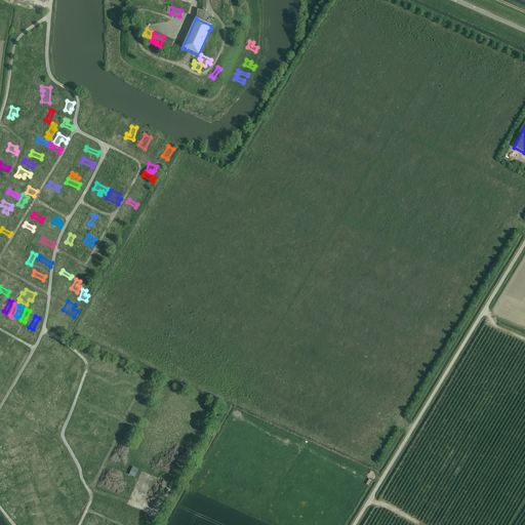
[(0,334),(0,338),(8,344),(10,340),(0,334)]
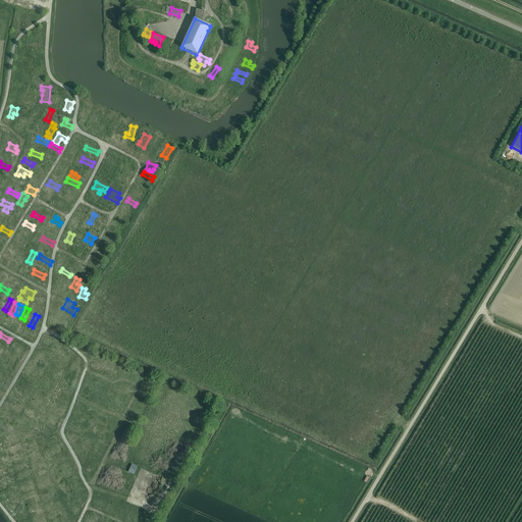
[(44,342),(42,346),(53,351),(54,347),(44,342)]
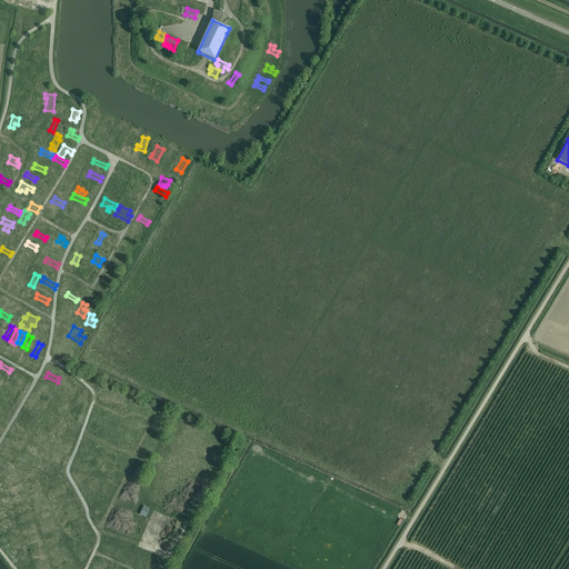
[(43,382),(41,386),(53,392),(55,388),(43,382)]
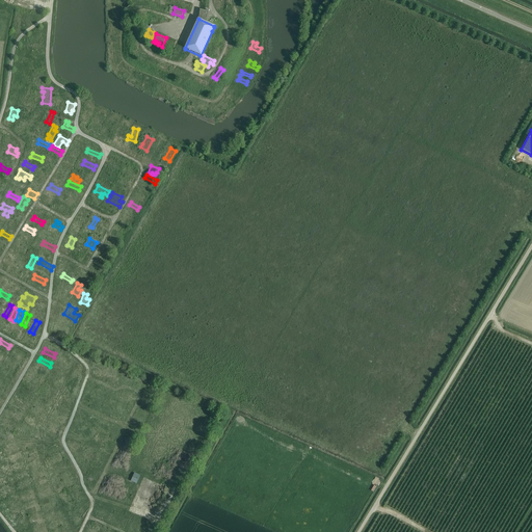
[(30,371),(46,379),(48,375),(35,368),(35,369),(32,367),(30,371)]
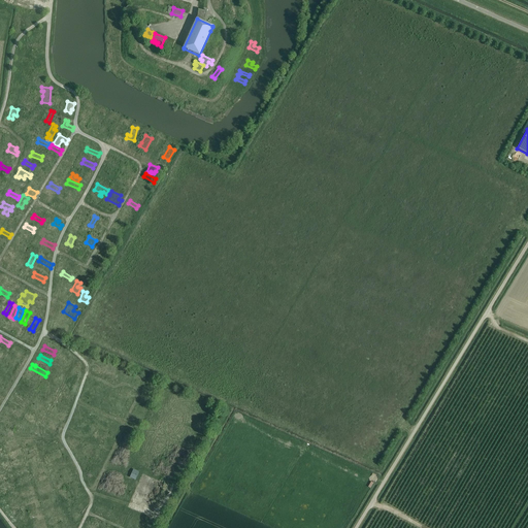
[(11,376),(13,373),(4,367),(2,369),(11,376)]
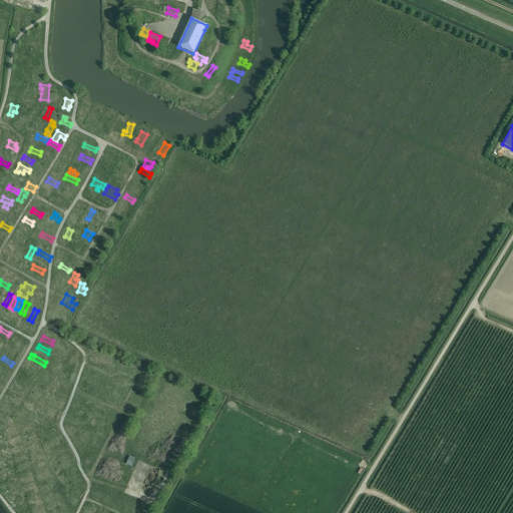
[(72,375),(77,377),(80,366),(71,364),(70,368),(76,369),(75,373),(72,372),(72,375)]
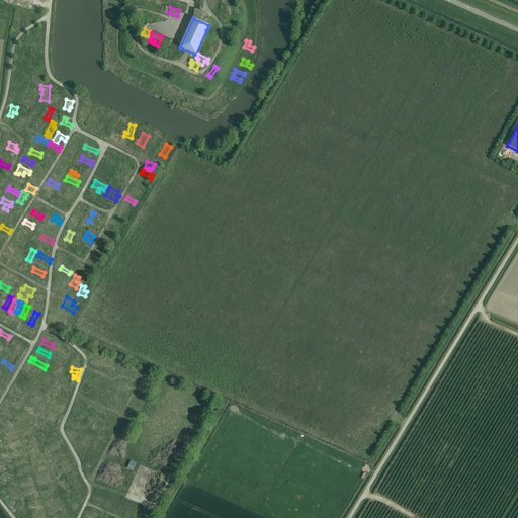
[(25,372),(35,378),(36,374),(26,369),(25,372)]
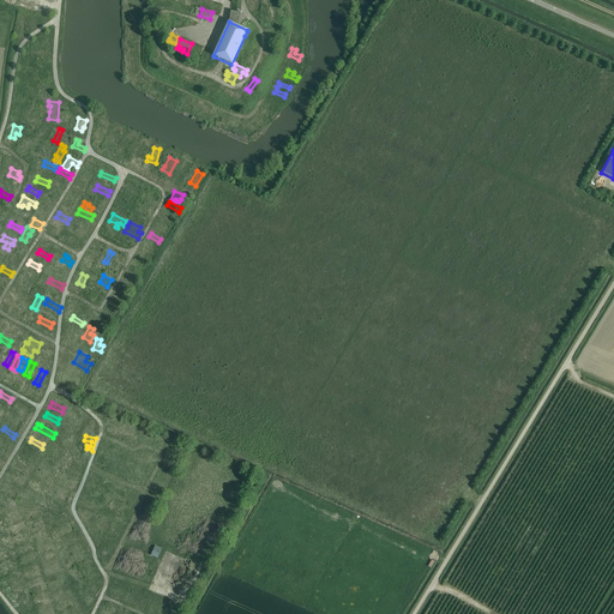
[(54,445),(52,450),(65,456),(67,451),(54,445)]
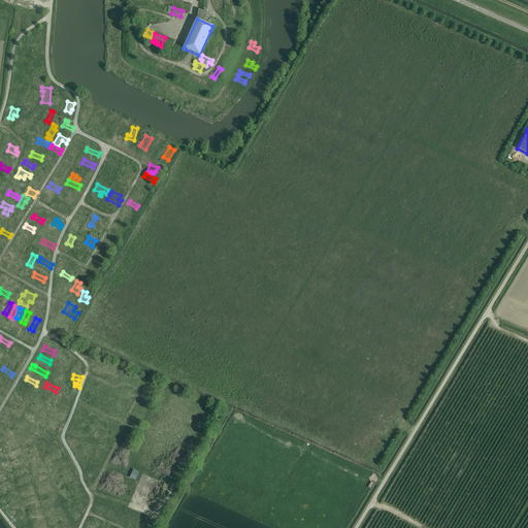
[(53,397),(55,393),(45,388),(43,391),(53,397)]
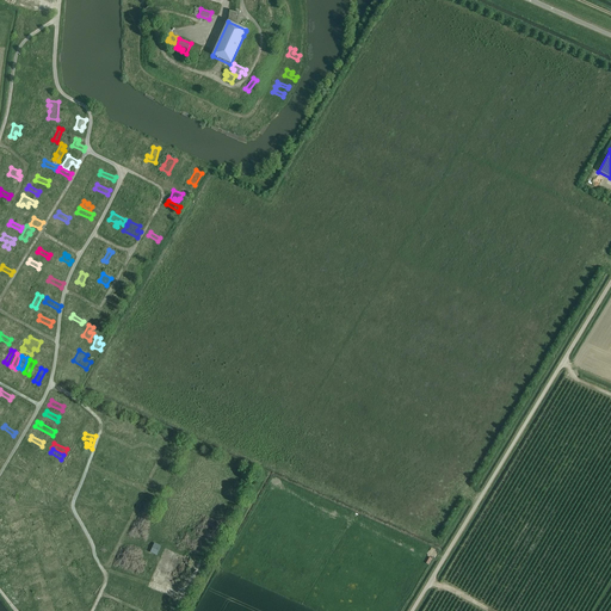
[(100,458),(110,462),(110,460),(116,462),(118,455),(104,449),(100,458)]
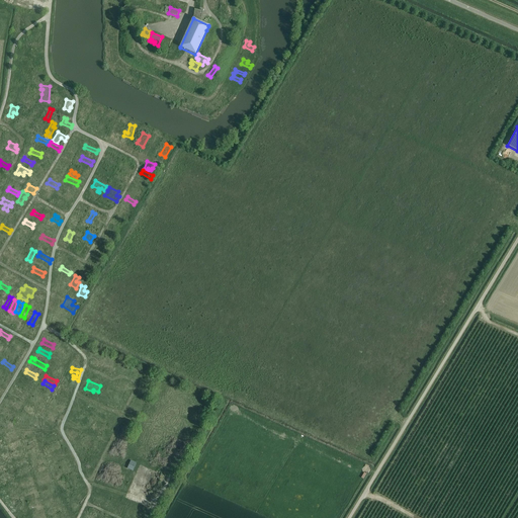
[(106,395),(108,390),(104,389),(105,387),(101,386),(98,395),(103,397),(104,394),(106,395)]
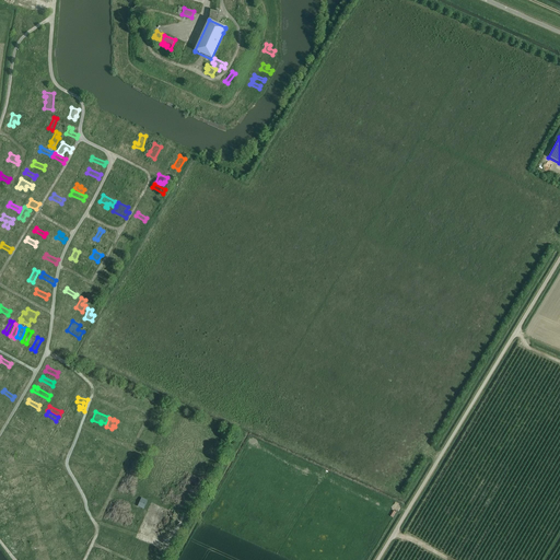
[(129,424),(140,428),(141,422),(131,419),(129,424)]
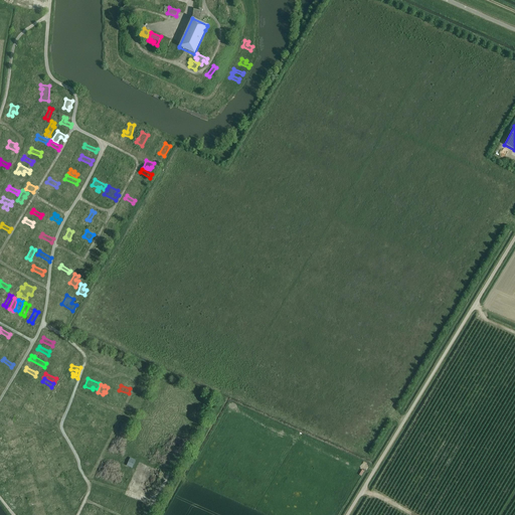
[(17,389),(14,392),(25,400),(27,396),(17,389)]
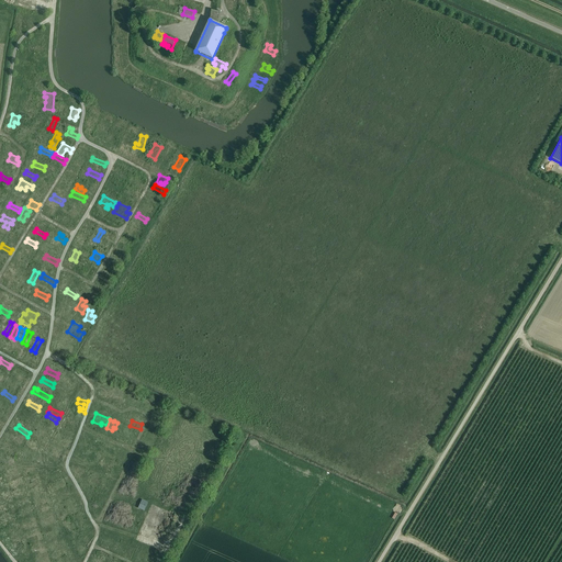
[(148,434),(156,436),(159,429),(152,426),(148,434)]
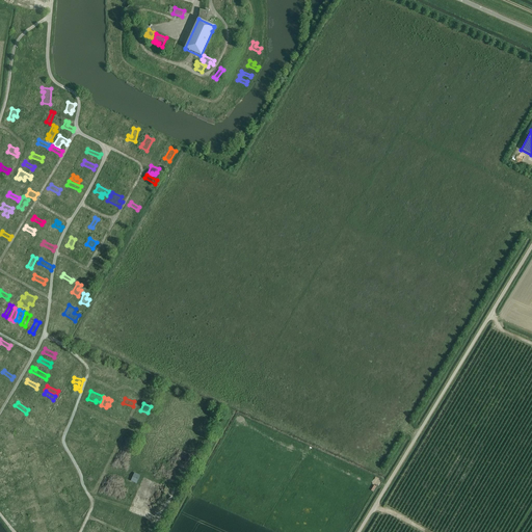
[(37,404),(36,408),(46,413),(48,408),(37,404)]
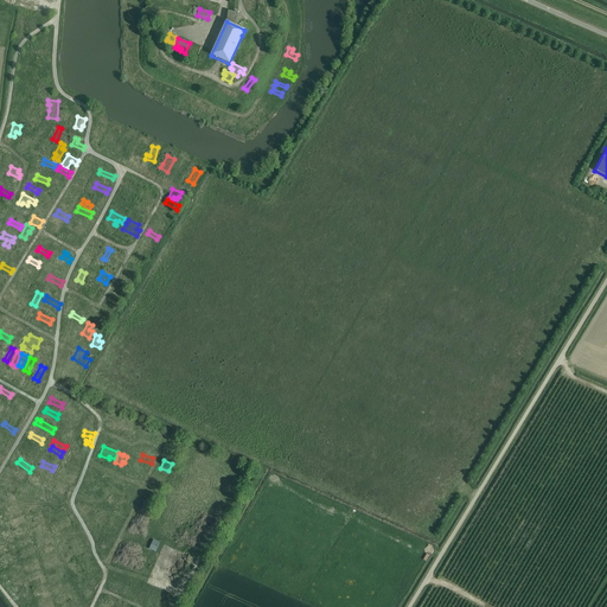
[(76,473),(75,477),(78,478),(81,468),(70,466),(68,475),(74,477),(75,472),(76,473)]
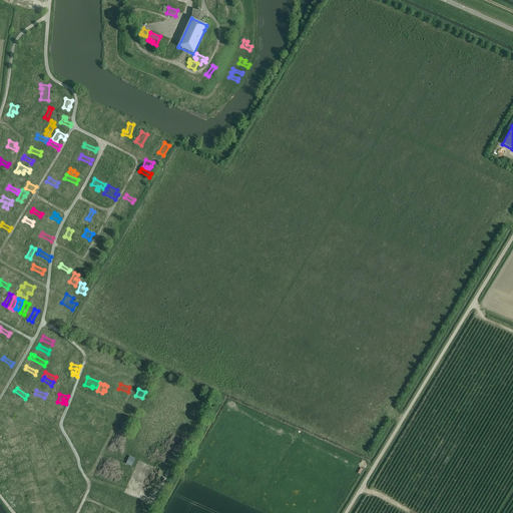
[(6,401),(20,407),(22,403),(8,397),(6,401)]
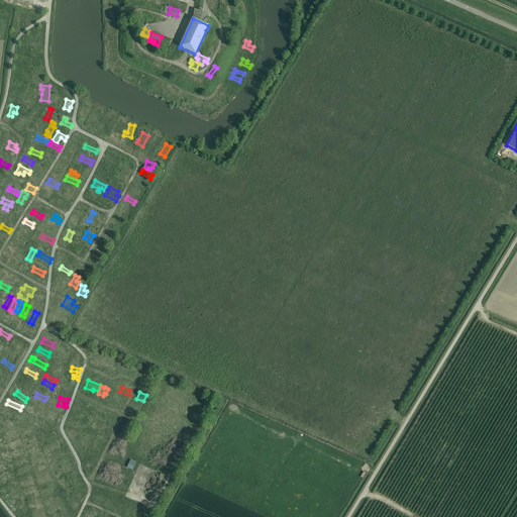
[(0,413),(10,418),(13,414),(2,409),(0,413)]
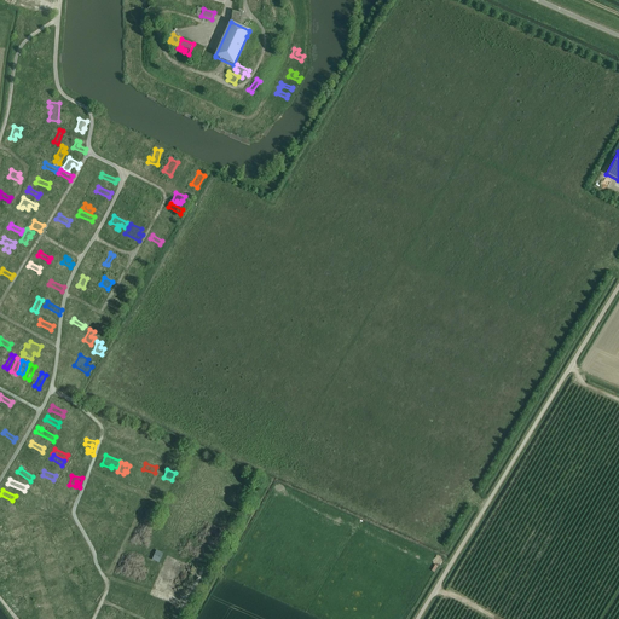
[(104,491),(102,503),(108,504),(111,493),(104,491)]
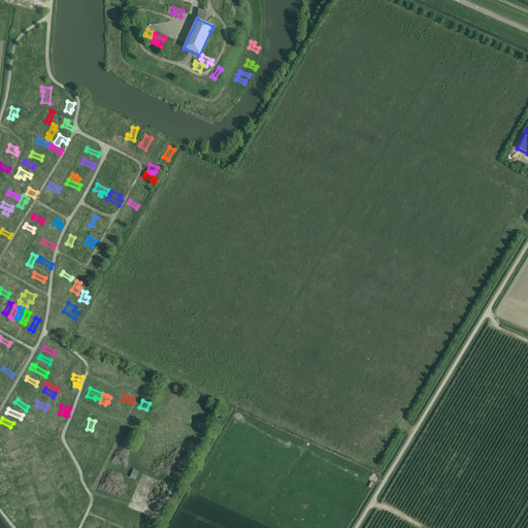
[(142,426),(143,422),(133,419),(130,427),(133,428),(134,424),(142,426)]
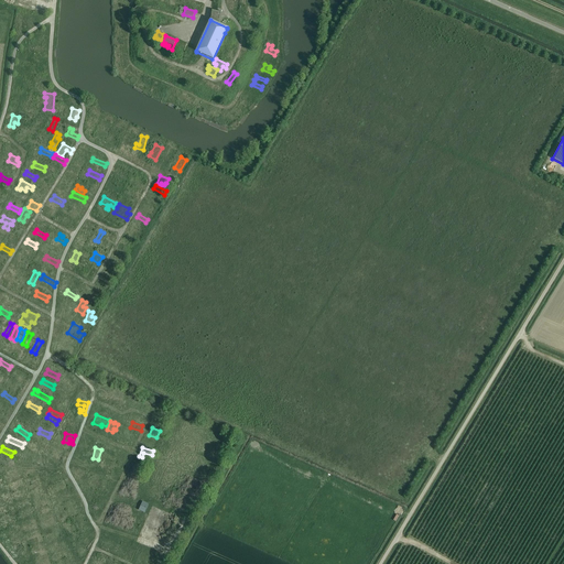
[(0,463),(8,466),(10,462),(0,457),(0,463)]
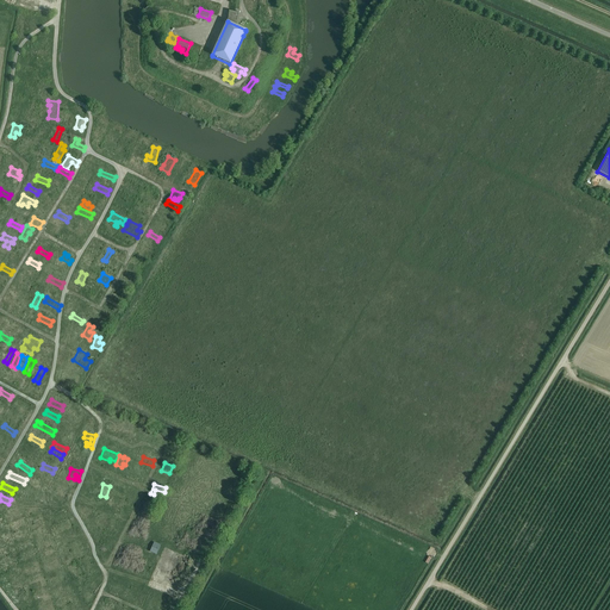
[(37,502),(33,503),(36,506),(30,509),(31,512),(45,508),(44,503),(38,504),(37,502)]
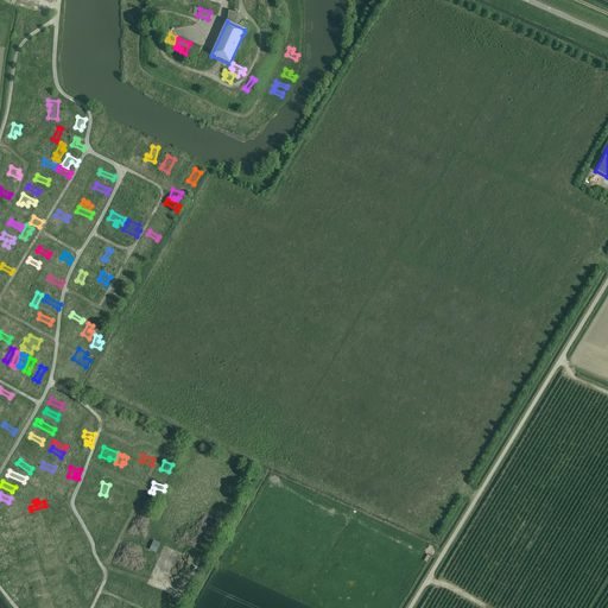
[(36,521),(49,515),(48,512),(33,518),(36,521)]
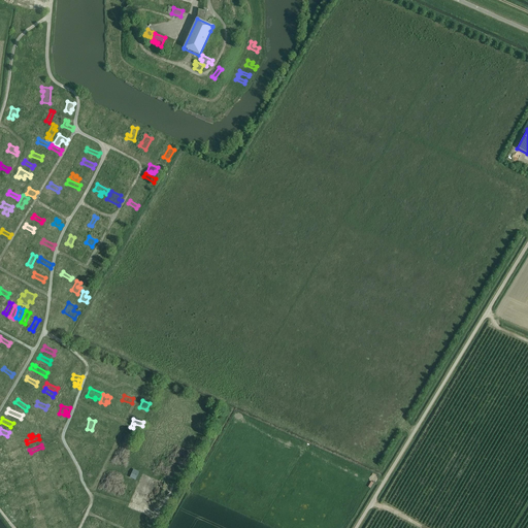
[(52,454),(55,453),(56,456),(65,451),(63,444),(51,451),(52,454)]
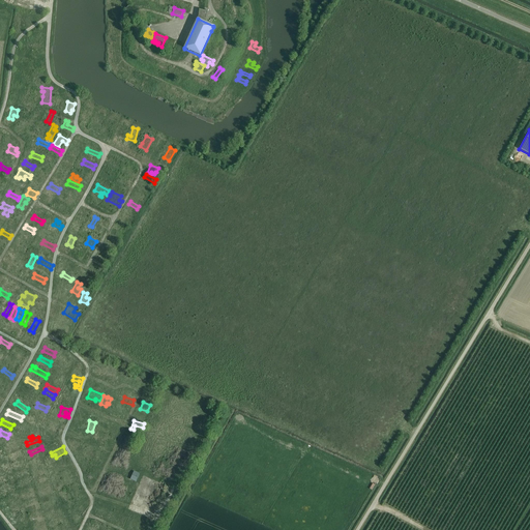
[(86,457),(83,464),(88,466),(94,449),(87,446),(84,455),(86,457)]
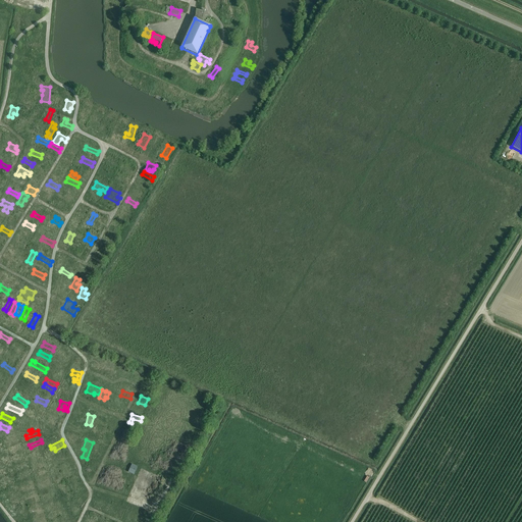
[(133,467),(138,469),(142,462),(137,459),(133,467)]
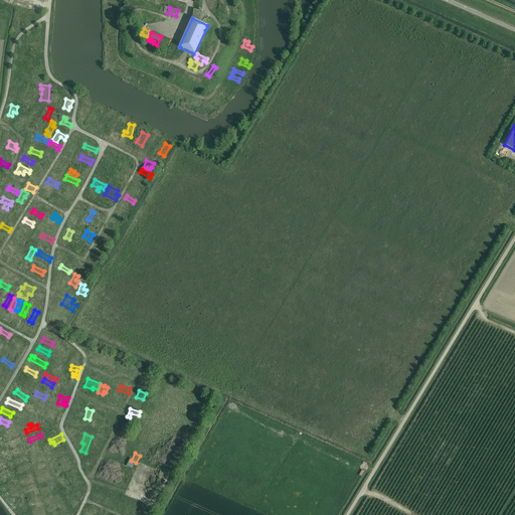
[(34,479),(39,476),(35,468),(31,470),(33,476),(27,479),(28,482),(34,479)]
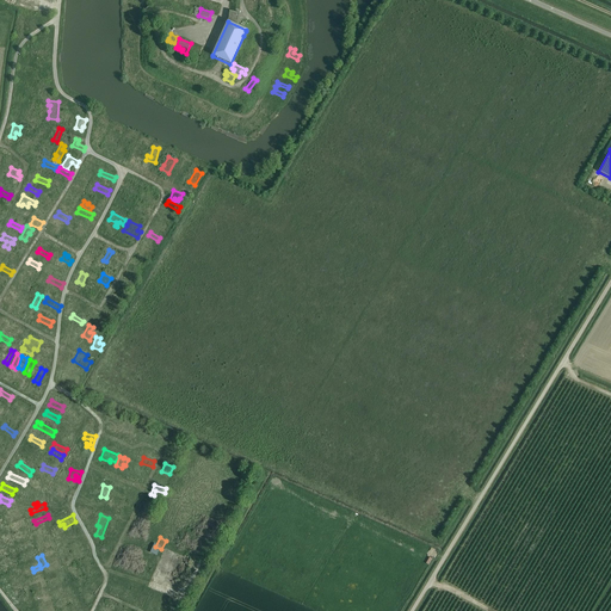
[(90,555),(85,557),(91,569),(96,567),(90,555)]
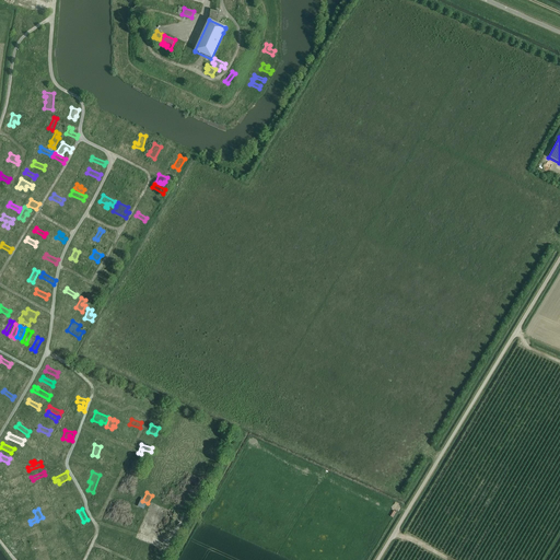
[(73,525),(78,523),(80,527),(83,525),(78,514),(74,516),(76,520),(72,522),(73,525)]
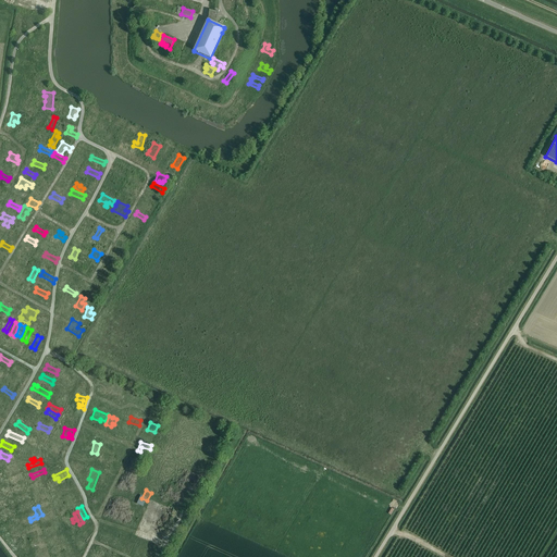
[(23,528),(13,536),(15,540),(25,531),(23,528)]
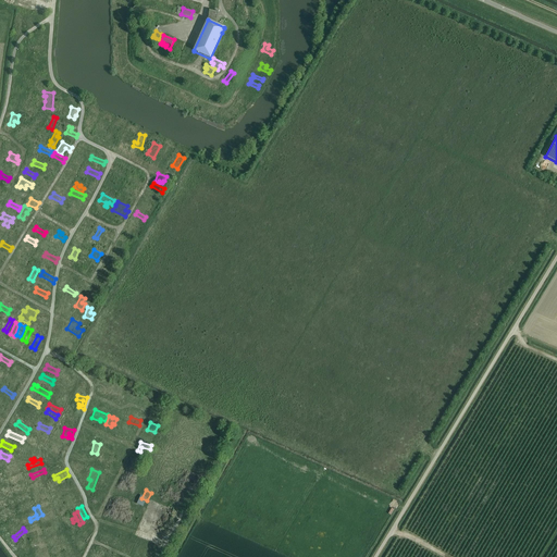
[(152,554),(156,556),(159,548),(163,549),(164,545),(156,542),(152,554)]
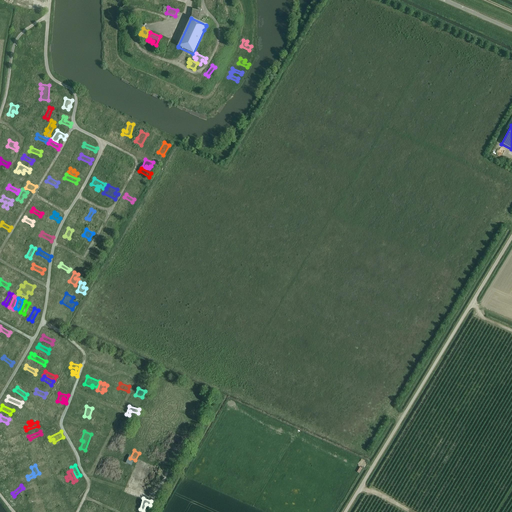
[(55,511),(56,511),(71,505),(70,502),(61,507),(60,505),(53,508),(55,511)]
